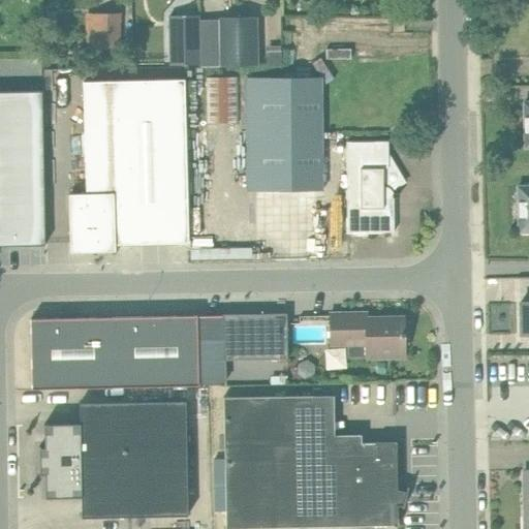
[(175,12),(174,0),(137,0),(137,12),(175,12)]
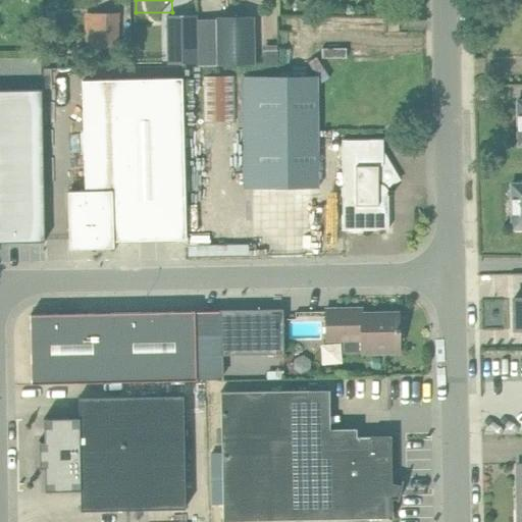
[(128,49),(128,24),(118,24),(118,15),(91,15),(91,50),(128,49)]
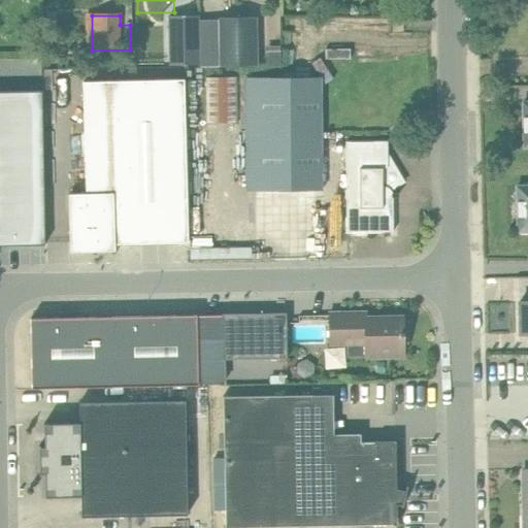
[(198,15),(169,15),(170,65),(199,65),(198,15)]
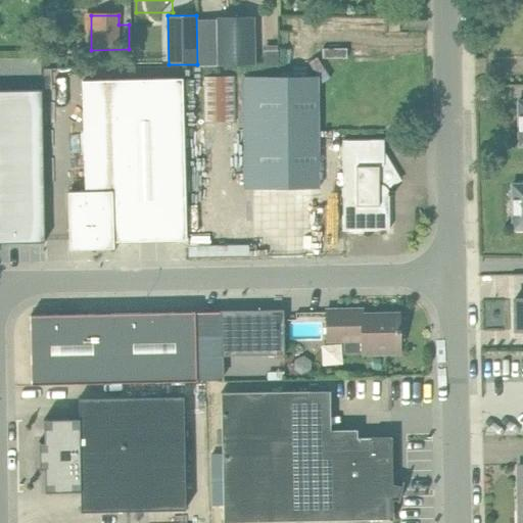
[(256,64),(255,15),(219,16),(220,65),(256,64)]
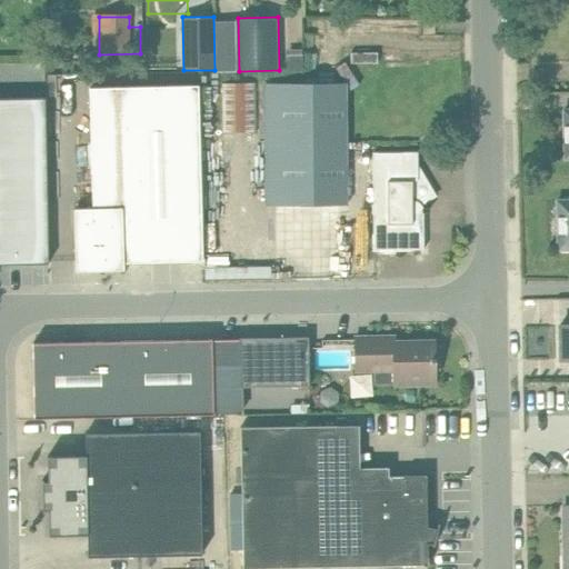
[(435,23),(422,23),(423,35),(435,33),(435,23)]
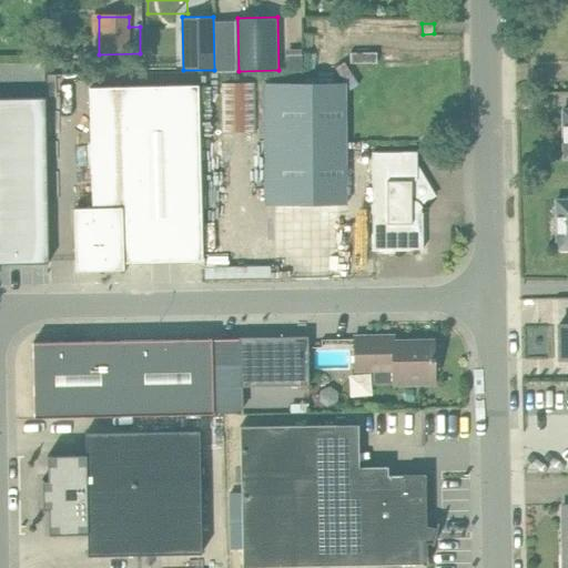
[(303,48),(287,48),(287,69),(303,69),(303,48)]
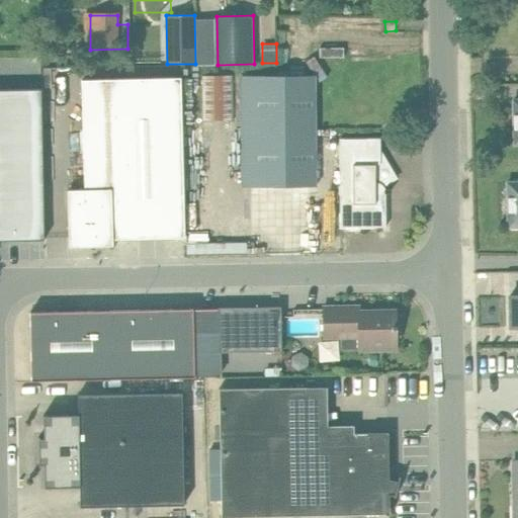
[(234,74),(204,74),(205,119),(235,118),(234,74)]
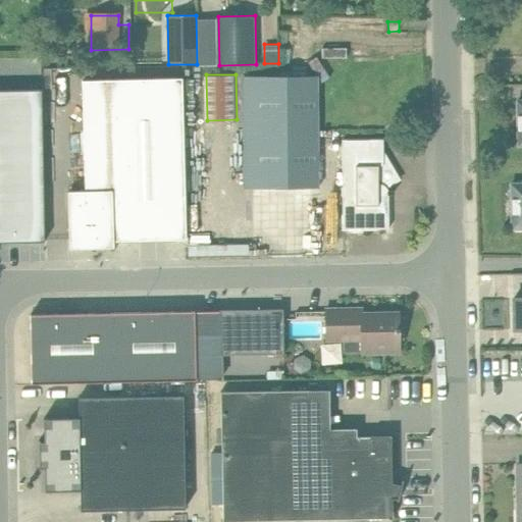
[(256,77),(257,167),(257,188),(318,188),(317,76),(256,77)]
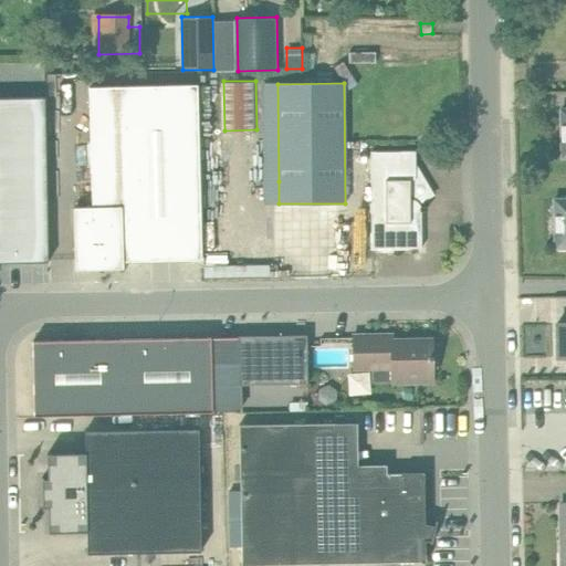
[(95,262),(201,260),(198,85),(90,87),(92,208),(74,208),(75,270),(95,269),(95,262)]
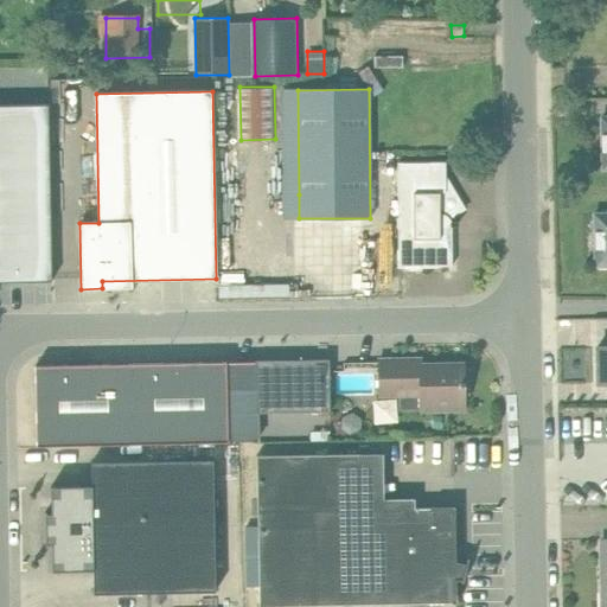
[(49,104),(0,104),(0,282),(52,282),(49,104)]
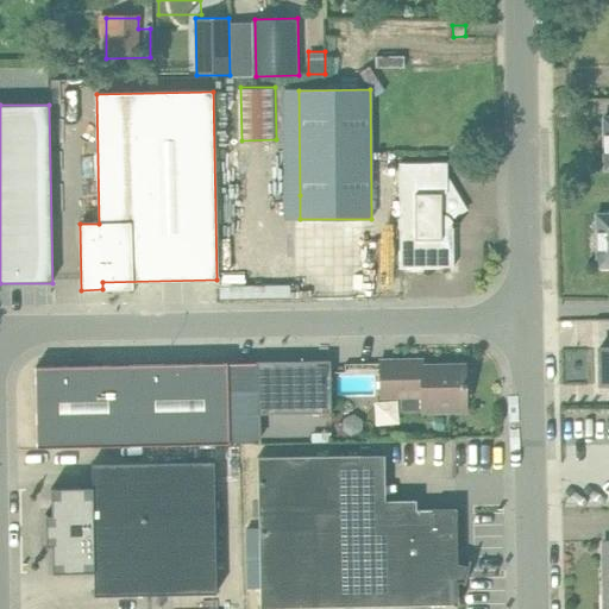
[(399,163),(400,268),(453,268),(453,226),(451,220),(447,217),(441,214),(441,194),(447,193),(446,163),(399,163)]
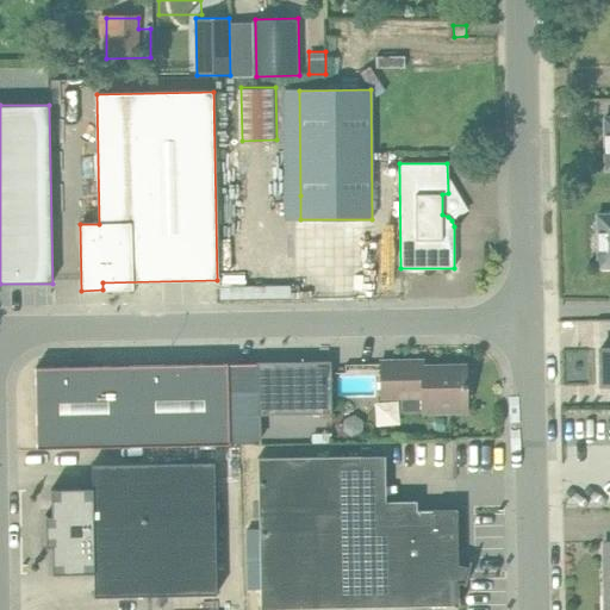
[(609,267),(609,215),(597,216),(598,268),(609,267)]
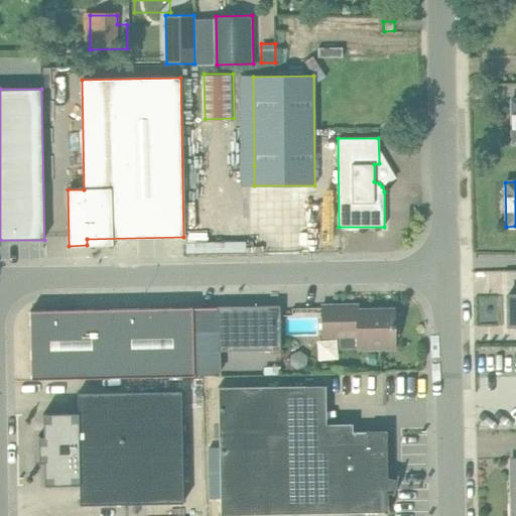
[(515,294),(507,295),(508,327),(515,326),(515,294)]
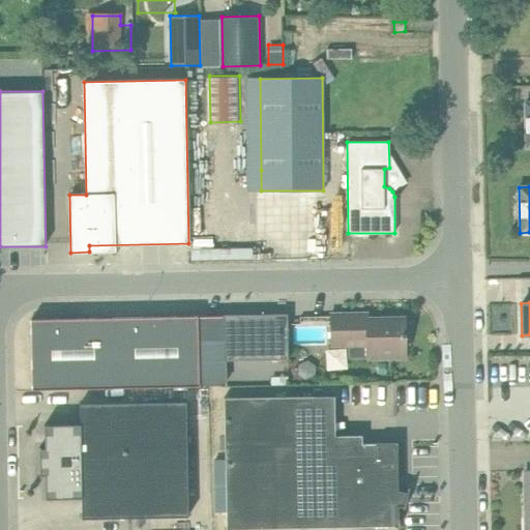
[(288,359),(287,334),(287,314),(223,315),(223,335),(224,360),(288,359)]
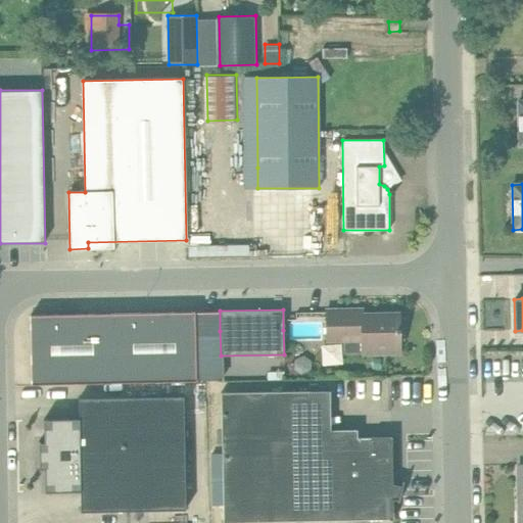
[(362,354),(367,353),(387,353),(387,348),(399,347),(399,317),(363,318),(362,310),(326,310),(326,341),(344,340),(344,336),(362,336),(362,354)]
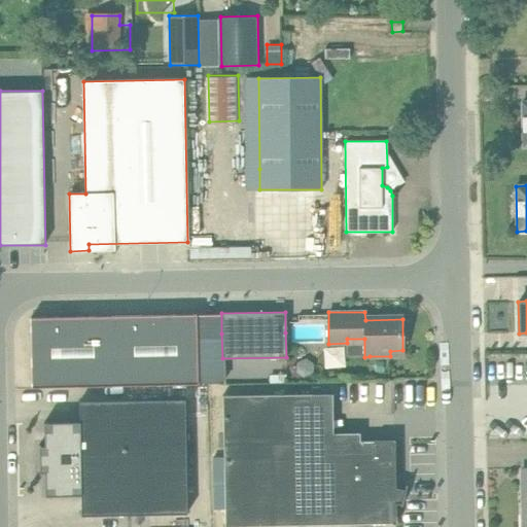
[(198,384),(197,314),(30,318),(32,387),(198,384)]
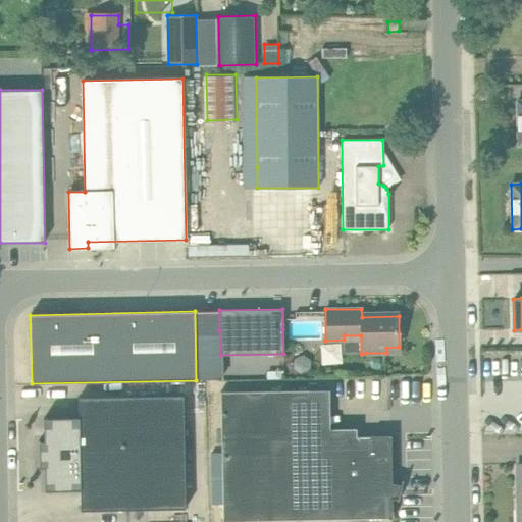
[(295,360),(294,369),(301,374),(310,370),(311,361),(303,356),(295,360)]
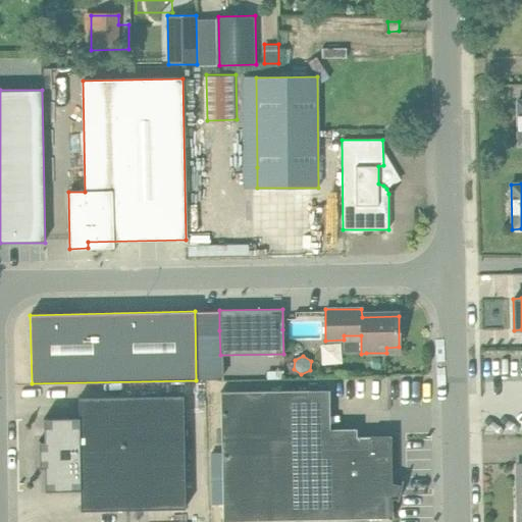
[(308,390),(219,393),(222,521),(392,518),(392,498),(397,498),(396,502),(398,502),(404,481),(403,480),(401,486),(392,483),(390,436),(309,438),(308,390)]
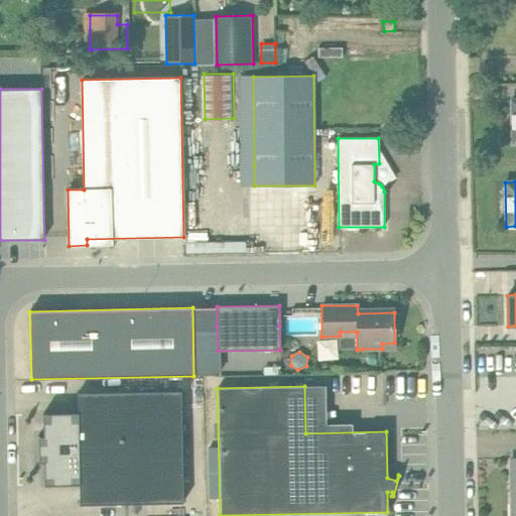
[(40,463),(43,463),(44,486),(80,485),(80,505),(183,503),(180,391),(78,393),(78,413),(42,414),(43,436),(39,436),(39,435),(38,435),(38,465),(40,465),(40,463)]
